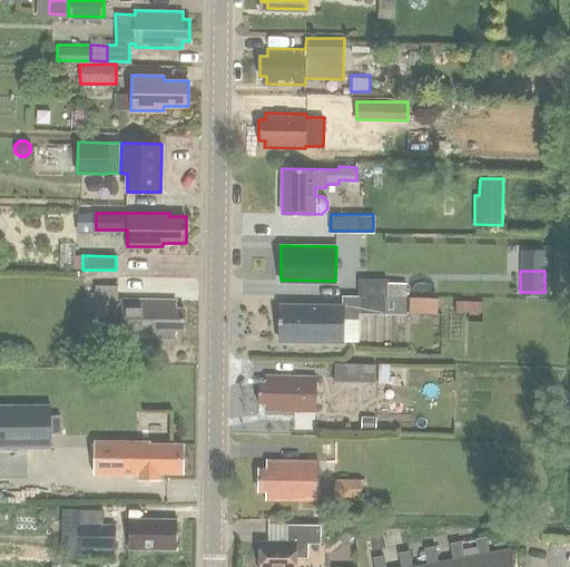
[(342,306),(281,305),(279,340),(359,341),(359,313),(405,314),(405,283),(387,282),(387,279),(359,279),(359,295),(342,295),(342,306)]
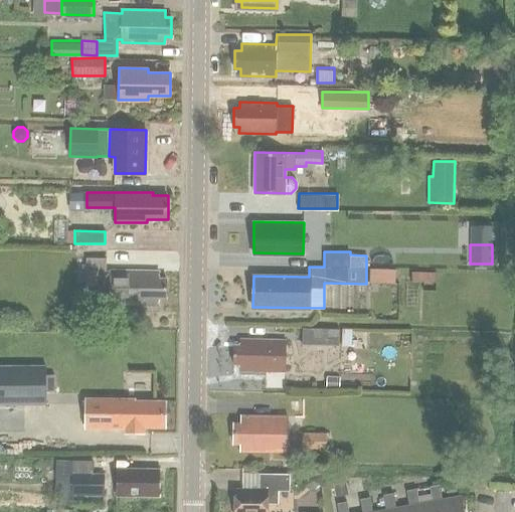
[(97,290),(110,291),(110,304),(158,305),(159,297),(166,297),(166,278),(159,278),(159,271),(107,270),(107,257),(76,257),(75,270),(86,270),(84,285),(97,285),(97,290)]
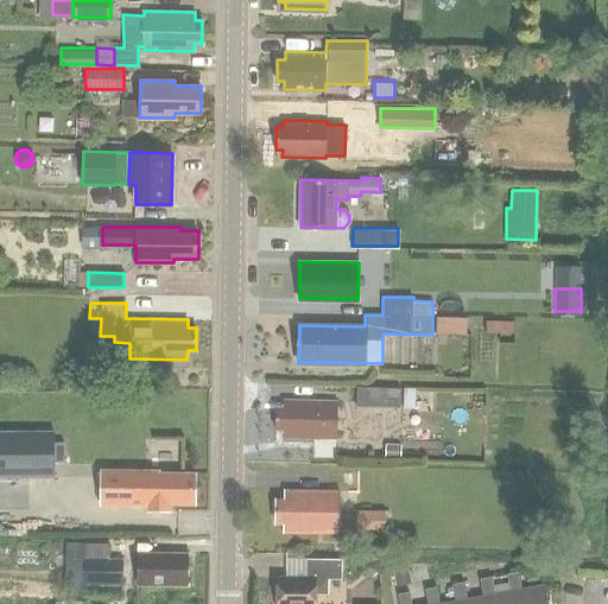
[(434,334),(466,334),(467,317),(435,317),(434,334)]
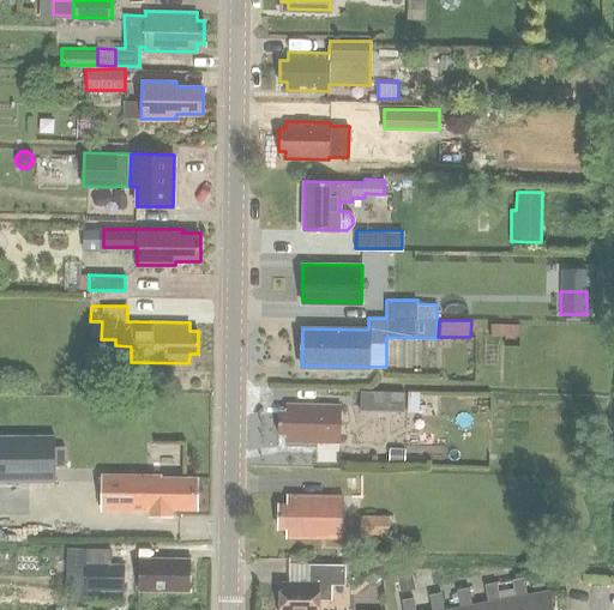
[(503,334),(518,334),(518,324),(489,324),(489,334),(503,334)]
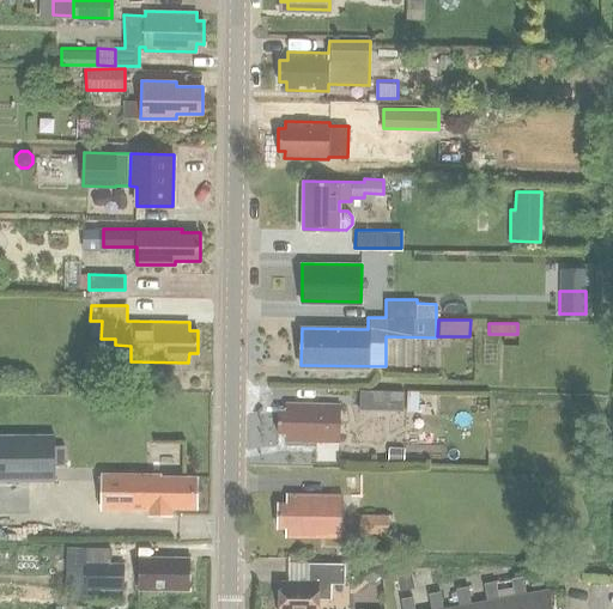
[(359,409),(402,410),(404,391),(360,390),(359,409)]
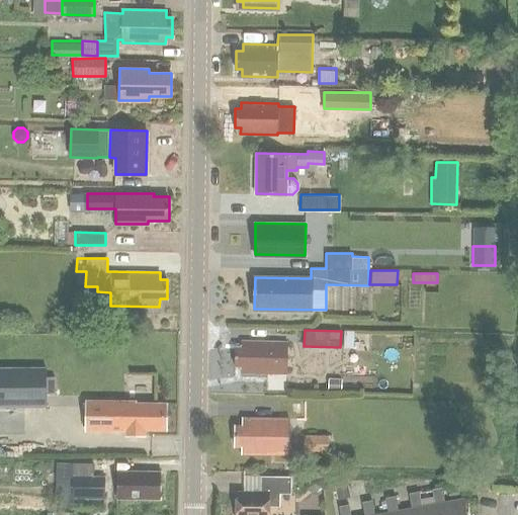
[(287,341),(242,340),(241,347),(235,346),(235,365),(241,365),(241,371),(287,372),(287,341)]
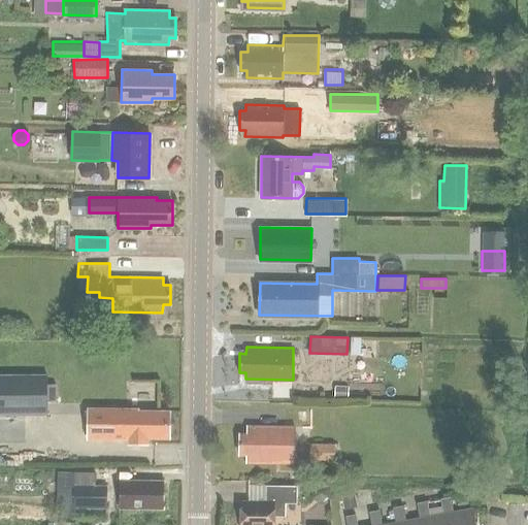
[(0,374),(0,414),(47,414),(47,374),(0,374)]
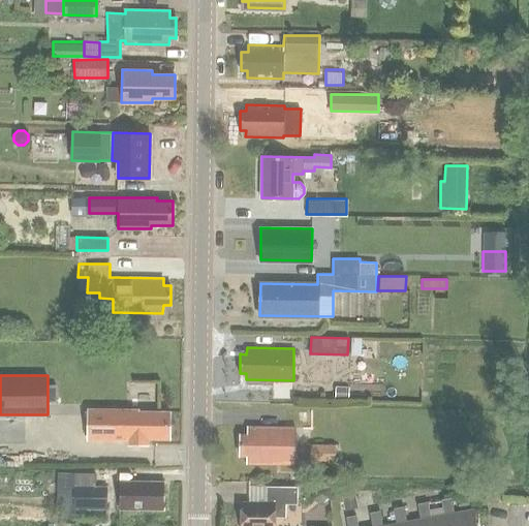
[(147,437),(168,437),(169,412),(137,412),(137,410),(89,410),(89,438),(130,438),(130,443),(147,443),(147,437)]
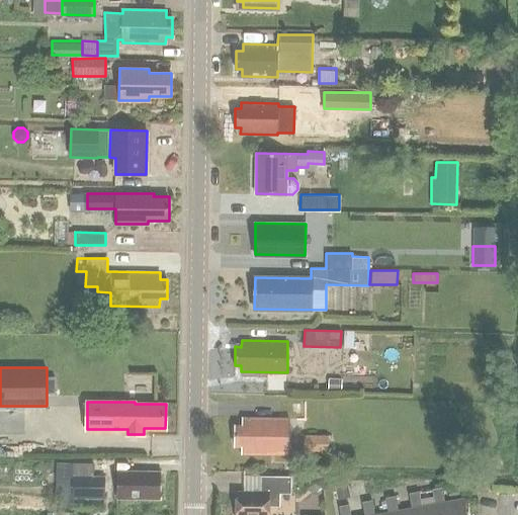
[(288,418),(242,418),(242,425),(235,425),(235,445),(242,445),(242,452),(288,453),(288,418)]
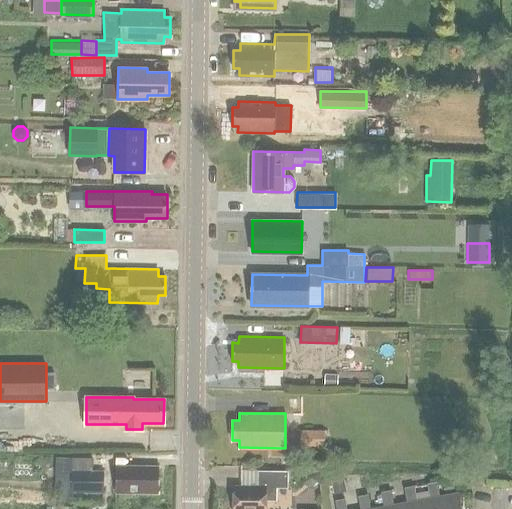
[(300,447),(324,447),(324,429),(300,429),(300,447)]
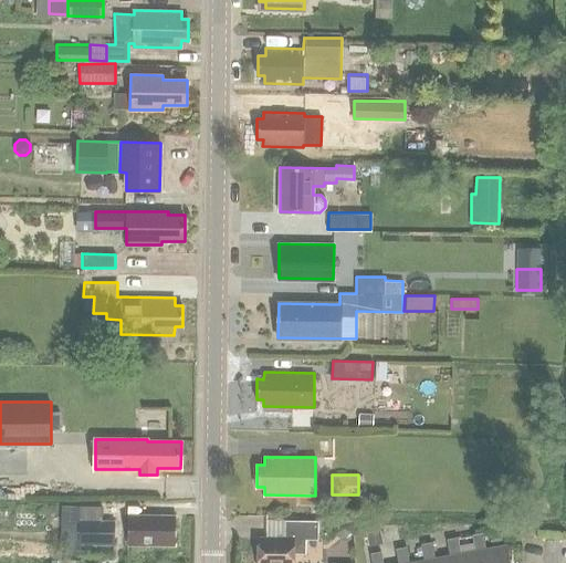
[(79,521),(101,521),(102,507),(79,507),(79,521)]
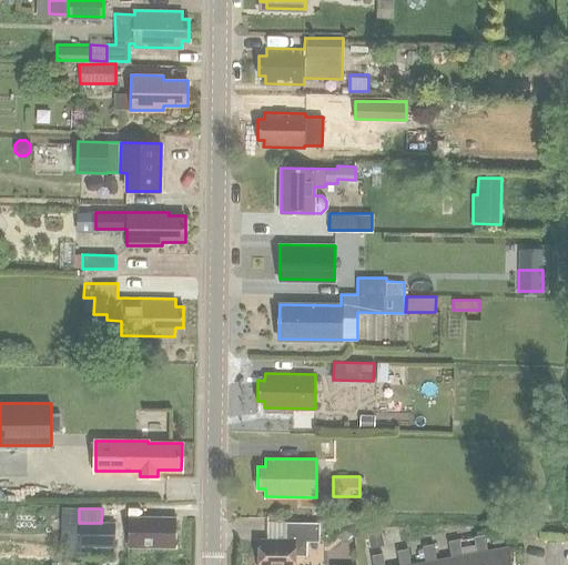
[(128,545),(175,546),(176,517),(129,516),(128,545)]
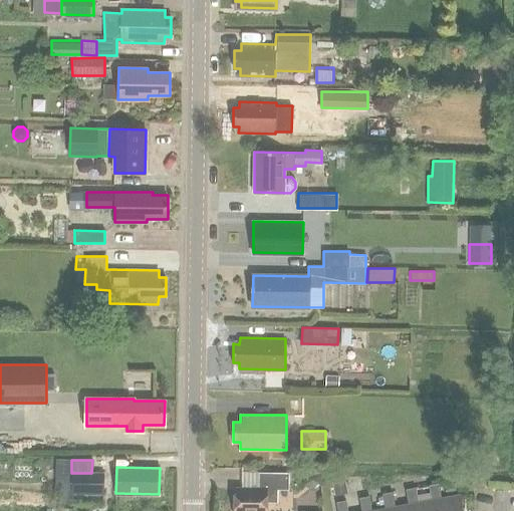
[(311,470),(303,475),(303,484),(312,489),(320,484),(319,474),(311,470)]
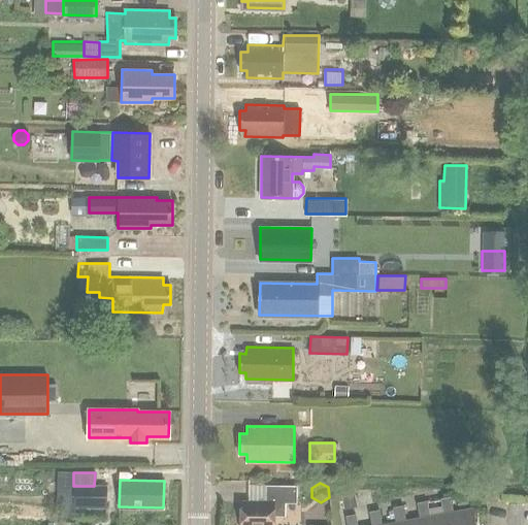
[(273,524),(274,516),(285,516),(285,502),(297,502),(297,485),(266,485),(266,501),(241,500),(240,524),(273,524)]
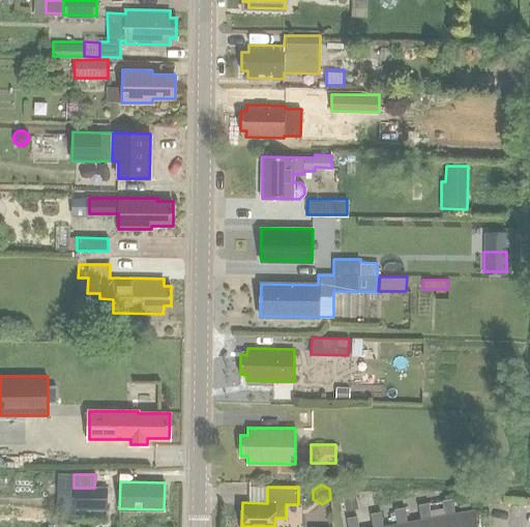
[(107,488),(94,488),(74,488),(74,509),(107,510),(107,488)]
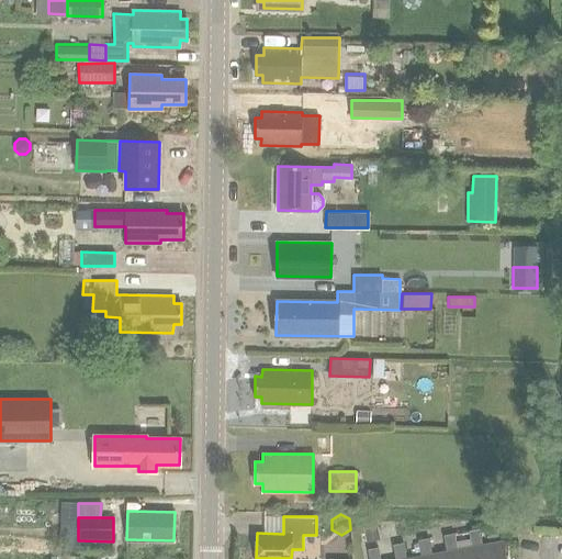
[(380,538),(377,524),(363,526),(366,540),(380,538)]
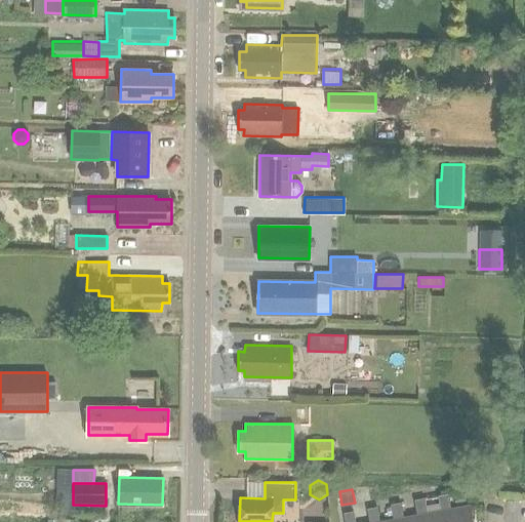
[(448,493),(438,495),(439,502),(441,510),(445,510),(447,521),(473,521),(470,505),(451,509),(448,493)]
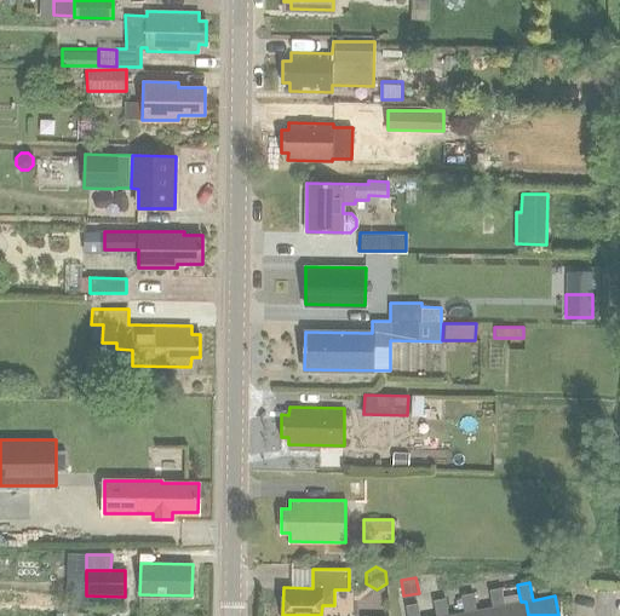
[(501,587),(489,589),(493,608),(498,606),(499,615),(528,615),(526,602),(521,602),(505,605),(503,596),(501,587)]
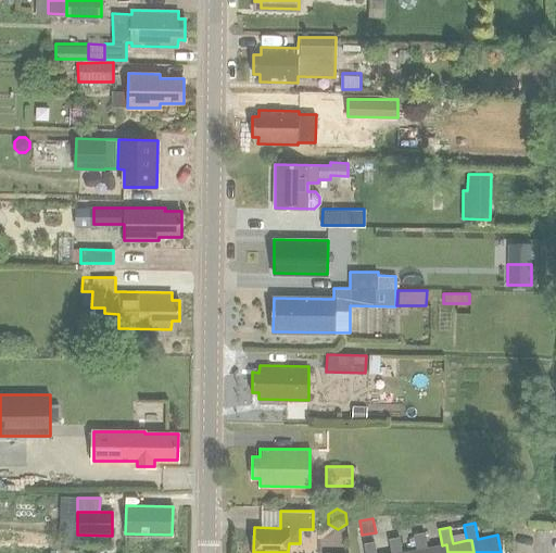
[(425,531),(414,533),(414,536),(416,544),(417,550),(421,549),(421,552),(447,552),(446,544),(442,545),(428,548),(425,531)]
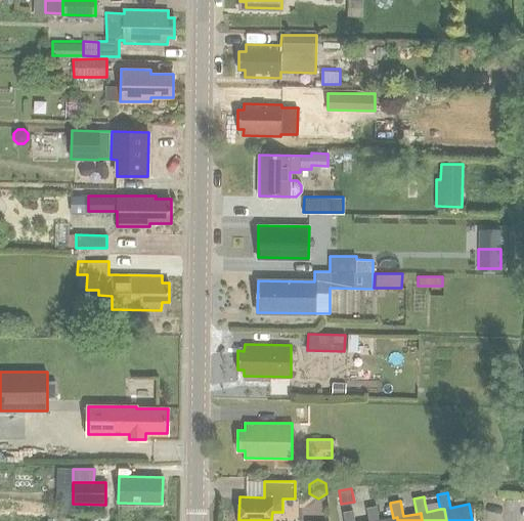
[(377,505),(366,507),(368,520),(397,520),(397,517),(393,518),(380,520),(377,505)]
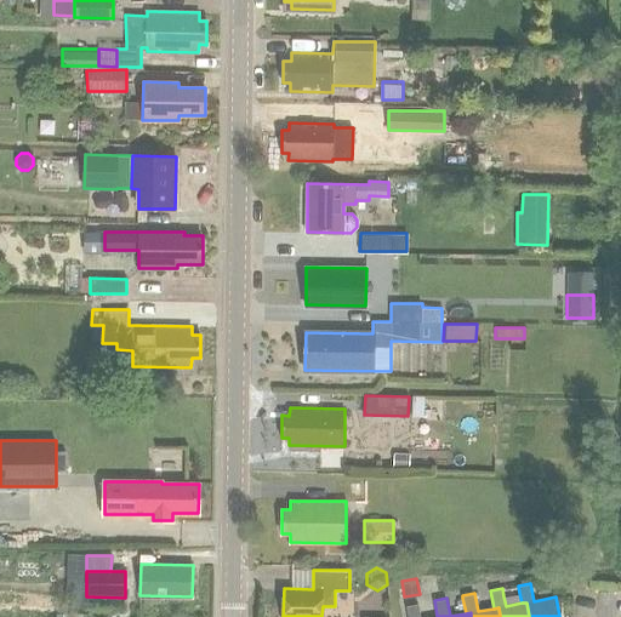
[(420,616),(419,604),(406,606),(408,616),(420,616)]
